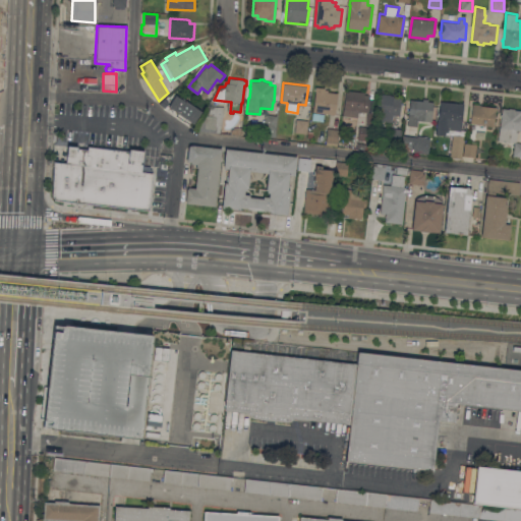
[(315,91),(314,91),(315,87),(325,88),(325,89),(328,89),(328,92),(338,93),(335,114),(334,114),(331,114),(331,113),(325,112),(324,119),(313,118),(314,111),(312,111),(315,91)]
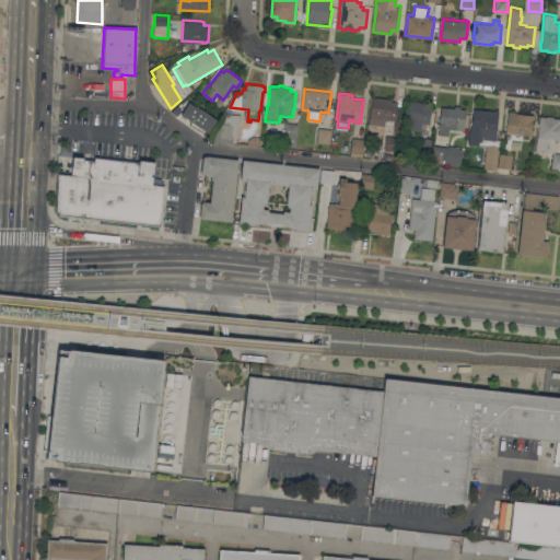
[(368,125),(369,116),(370,116),(372,96),(392,97),(392,101),(397,102),(396,119),(388,119),(388,120),(385,120),(384,126),(368,125)]
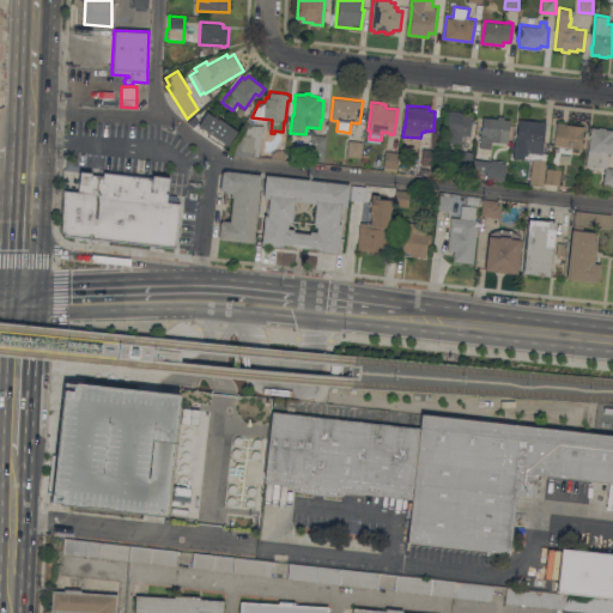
[(442,141),(445,110),(449,110),(449,109),(459,110),(459,111),(463,111),(472,113),(469,135),(462,135),(461,143),(442,141)]
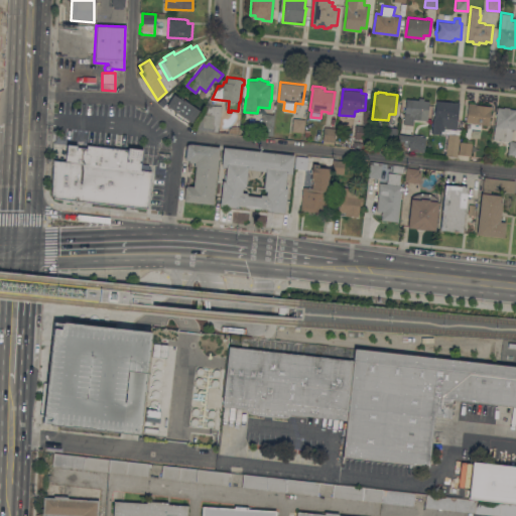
[(190,107),(182,117),(164,103),(172,93),(190,107)]
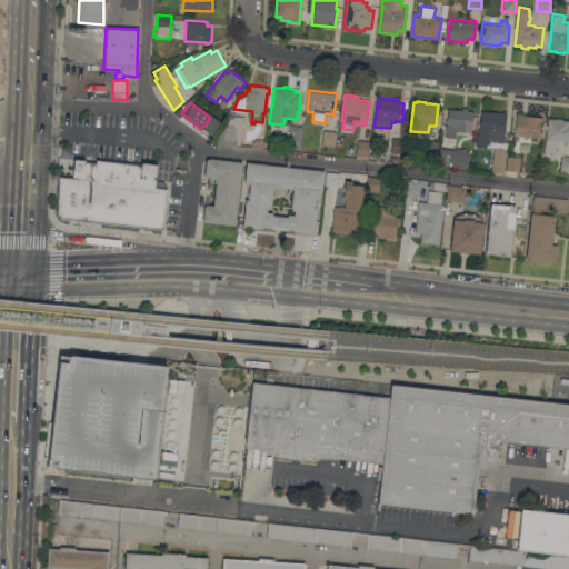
[(448,108),(461,109),(462,107),(468,108),(468,110),(473,110),(471,128),(472,128),(471,132),(456,130),(456,138),(445,137),(448,108)]
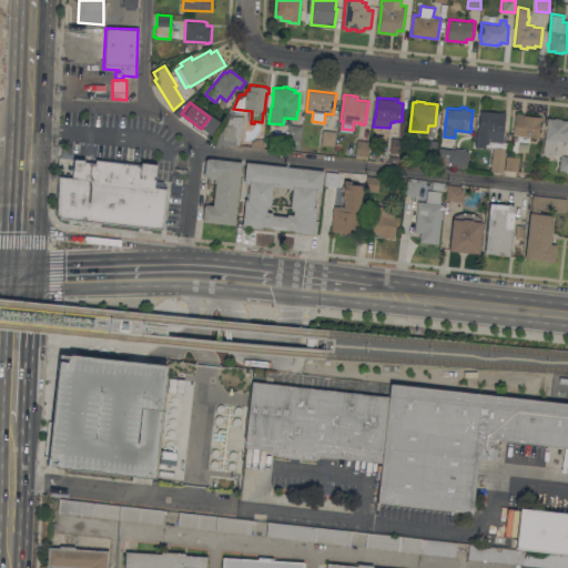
[(494,146),(485,145),(485,148),(475,146),(477,130),(479,110),(500,112),(500,111),(506,112),(503,141),(507,142),(507,148),(506,148),(504,172),(490,170),(494,146)]
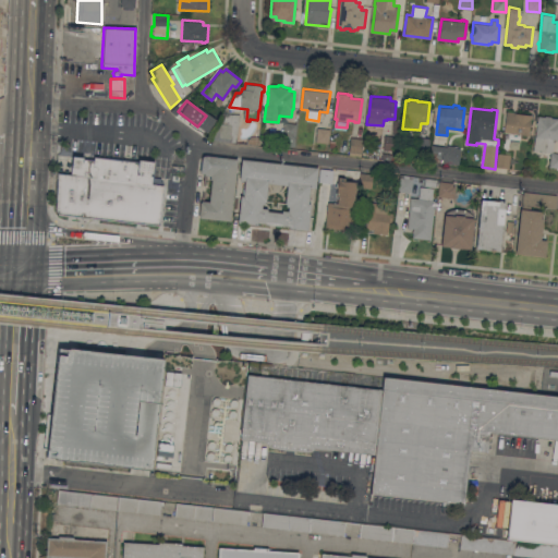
[(506,110),(514,111),(514,112),(531,114),(531,119),(529,133),(530,133),(530,135),(520,134),(521,133),(513,132),(513,133),(510,133),(511,132),(504,131),(506,110)]
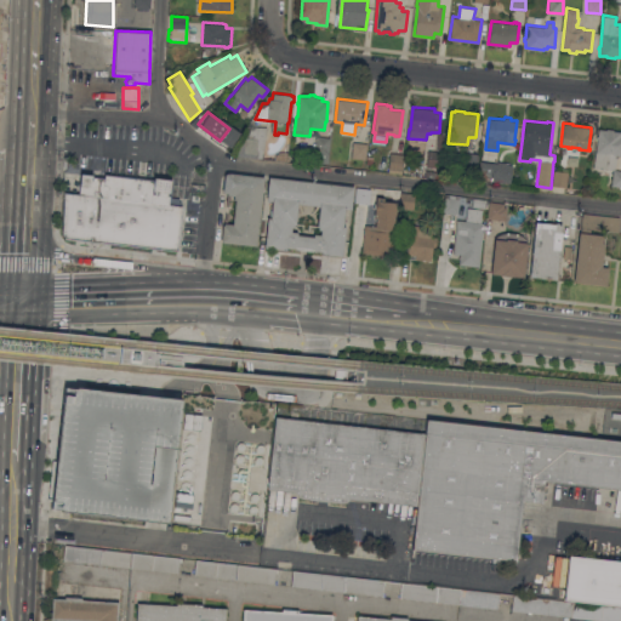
[(249,137),(251,126),(267,126),(265,148),(263,148),(263,153),(265,153),(263,158),(234,154),(237,135),(244,136),(249,137)]
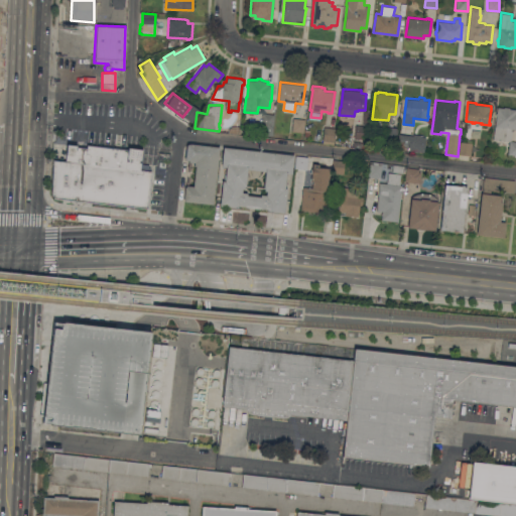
[(515,129),(513,129),(511,140),(515,140),(515,154),(508,154),(509,140),(493,139),(495,126),(496,115),(496,113),(497,113),(497,107),(504,108),(504,107),(509,107),(509,108),(515,109),(515,129)]
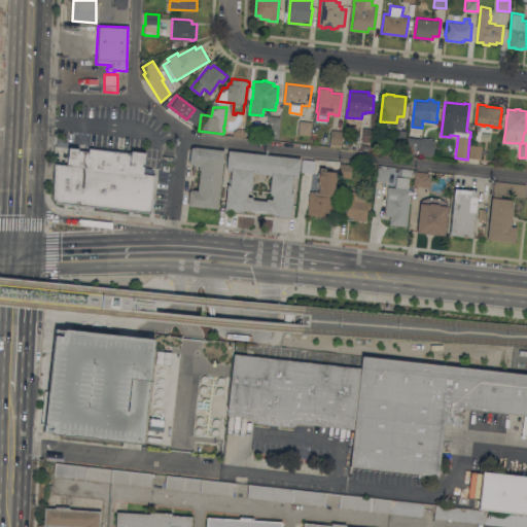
[(279,139),(266,138),(268,115),(281,116),(279,139)]
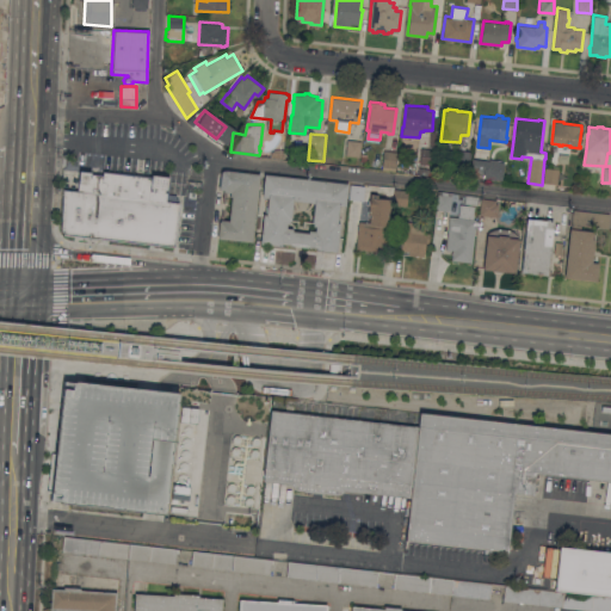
[(347,139),(362,141),(359,156),(346,154),(347,139)]
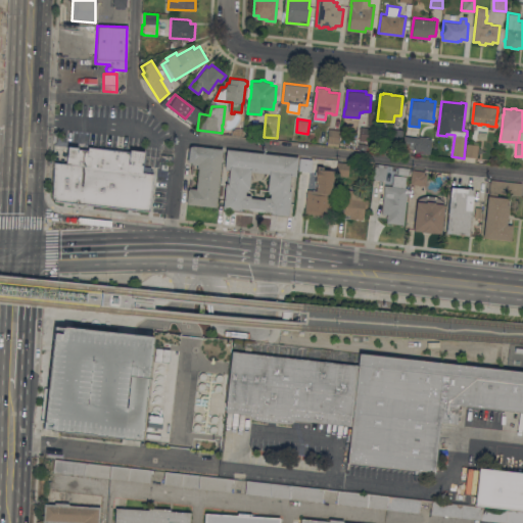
[(370,141),(359,140),(361,126),(372,127),(370,141)]
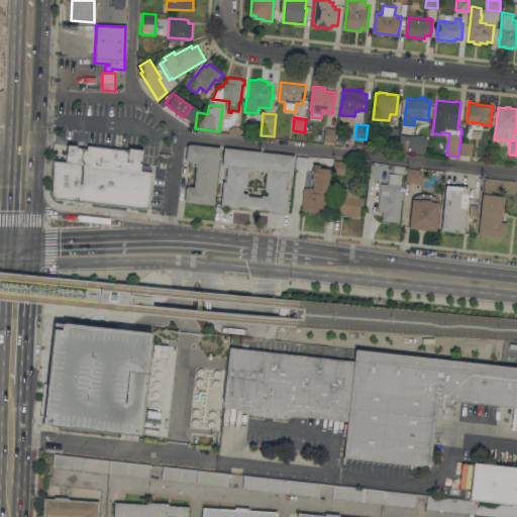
[(325,126),(336,127),(335,143),(323,142),(325,126)]
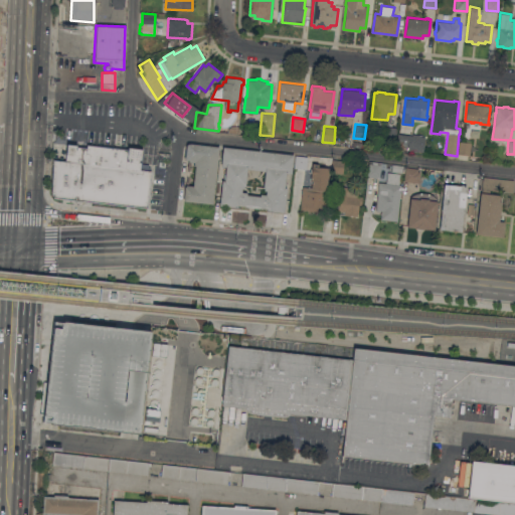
[(385,126),(397,127),(396,140),(384,138),(385,126)]
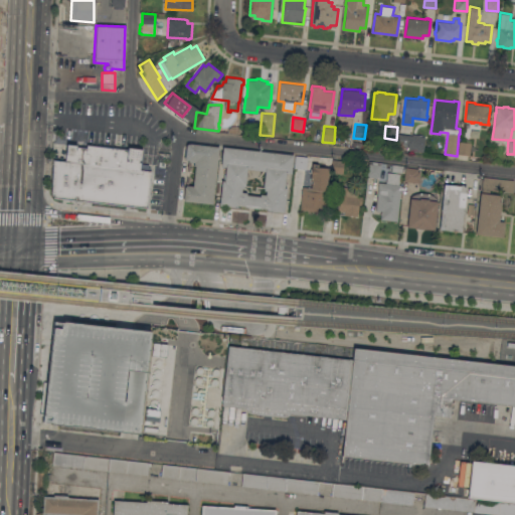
[(412,135),(412,134),(418,135),(418,136),(425,137),(422,153),(407,150),(407,152),(396,151),(398,134),(409,135),(412,135)]
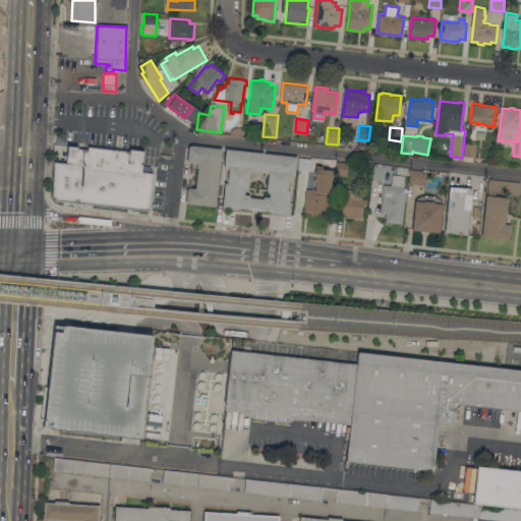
[(465,142),(476,143),(475,157),(464,155),(465,142)]
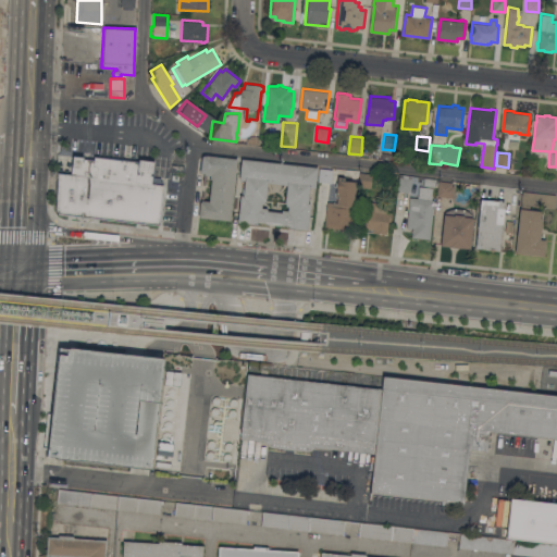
[(237,158),(231,221),(198,217),(200,201),(201,201),(201,199),(209,200),(211,178),(209,178),(210,175),(203,174),(203,173),(199,172),(201,157),(202,155),(205,155),(207,155),(237,158)]
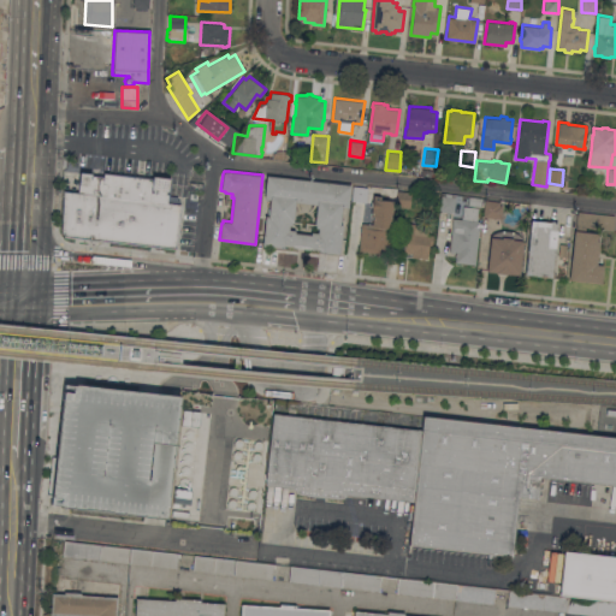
[(61,236),(63,234),(60,234),(61,191),(76,193),(77,172),(89,173),(89,176),(101,177),(101,173),(126,176),(149,179),(149,176),(169,178),(166,194),(165,202),(177,205),(173,248),(61,236)]
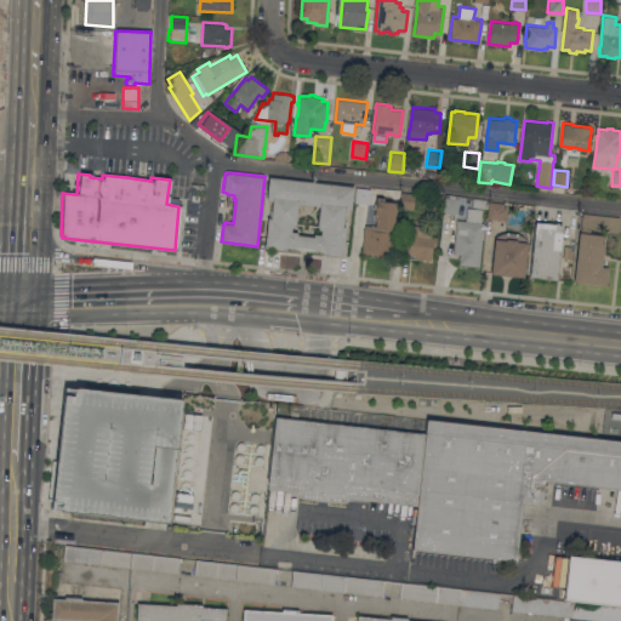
[(322,252),(322,251),(313,250),(313,251),(296,249),(297,249),(286,248),(286,249),(265,246),(267,217),(271,217),(273,200),(267,199),(269,176),(354,186),(352,209),(345,208),(343,226),(346,226),(342,255),(322,252)]
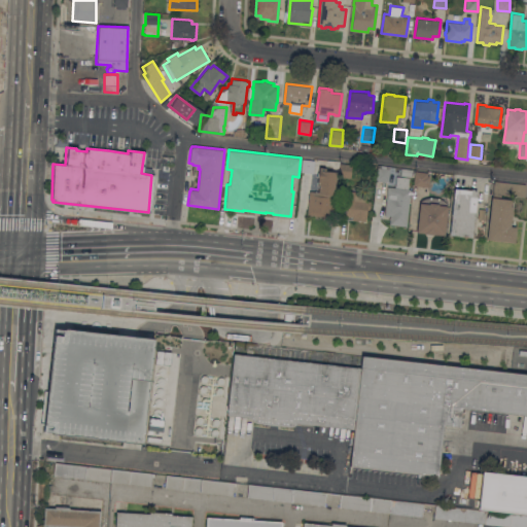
[(314,173),(302,172),(303,159),(315,160),(314,173)]
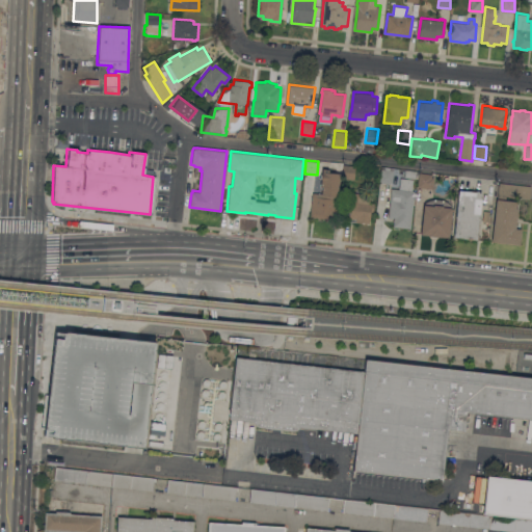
[(355,165),(353,179),(342,178),(344,163),(355,165)]
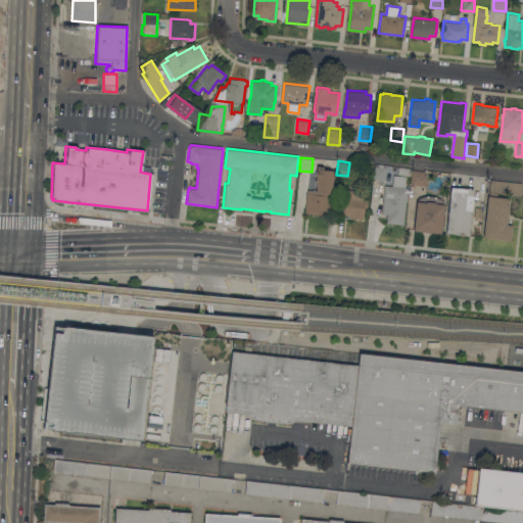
[(307,189),(316,190),(317,183),(315,183),(317,164),(324,165),(323,169),(334,170),(329,215),(318,214),(318,215),(313,214),(313,212),(304,211),(307,189)]
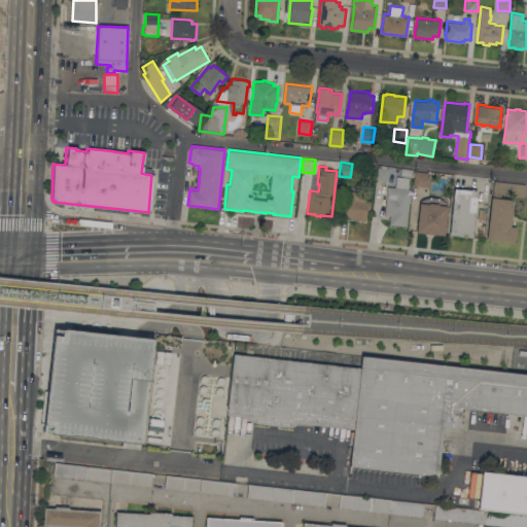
[(388,182),(377,180),(379,166),(390,167),(388,182)]
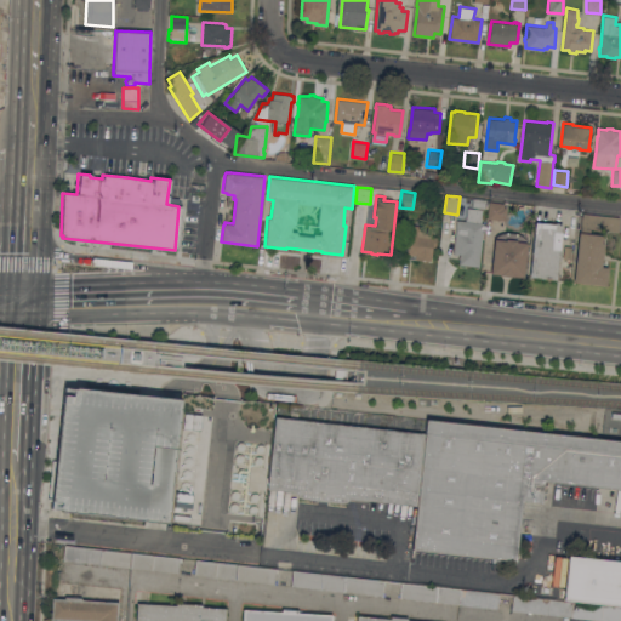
[(491,201),(505,203),(503,212),(506,212),(505,220),(489,217),(491,201)]
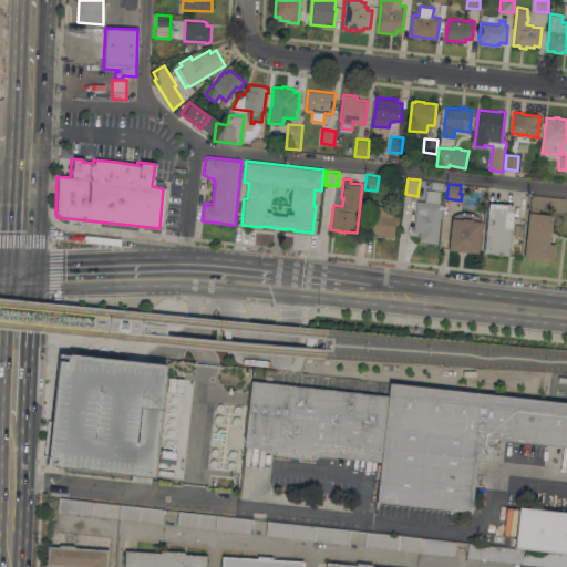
[(528,212),(531,212),(533,194),(566,197),(565,210),(539,208),(538,213),(550,214),(549,222),(552,222),(549,243),(555,244),(553,260),(524,257),(528,212)]
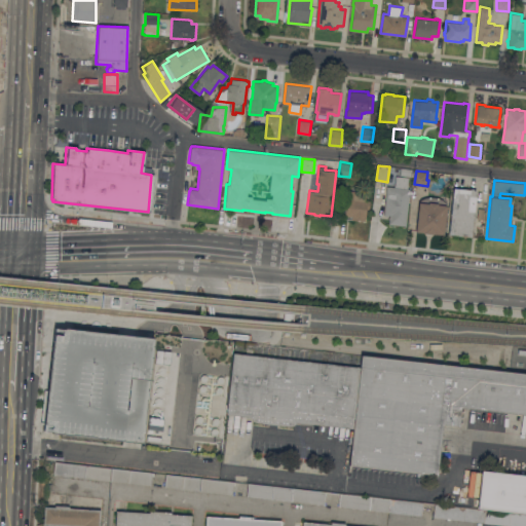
[(348,186),(357,187),(355,190),(366,191),(366,199),(370,200),(369,209),(367,209),(366,221),(344,219),(348,186)]
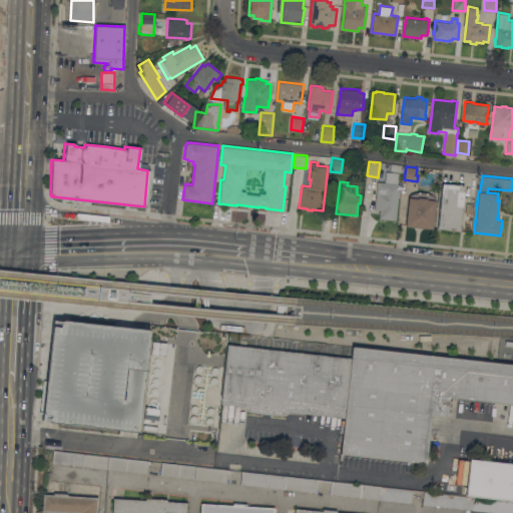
[(396,219),(380,217),(380,210),(375,209),(378,181),(400,183),(396,219)]
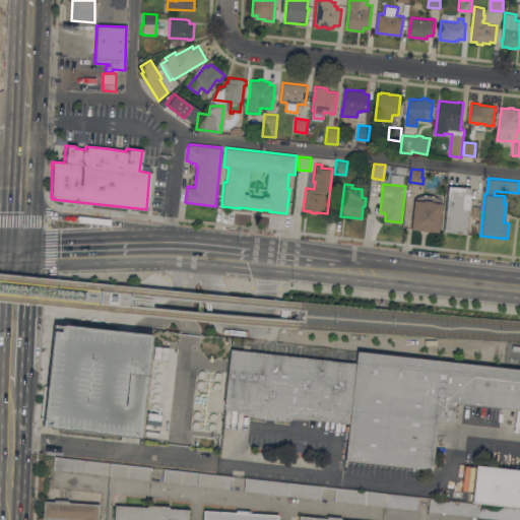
[(448,186),(464,187),(464,186),(468,186),(468,187),(470,188),(466,234),(452,233),(452,232),(444,231),(448,186)]
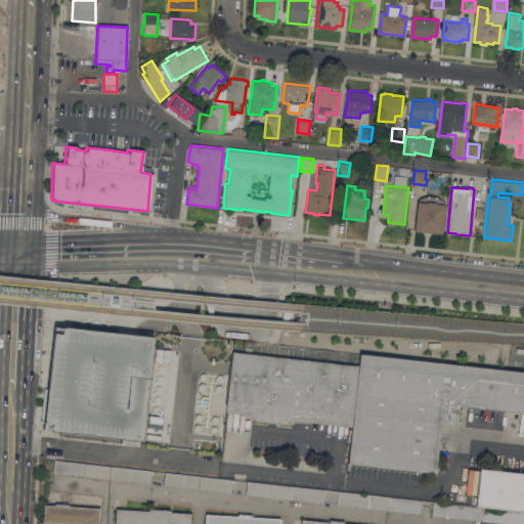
[(441,234),(415,231),(418,202),(419,200),(421,198),(425,197),(428,195),(431,195),(435,197),(438,198),(441,200),(443,202),(443,205),(444,205),(442,228),(441,234)]
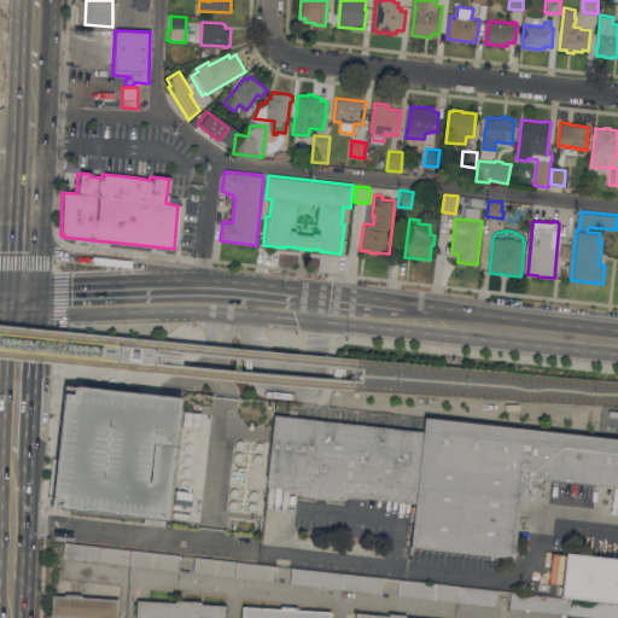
[(50,507),(151,519),(165,522),(178,397),(164,396),(63,386),(50,507)]
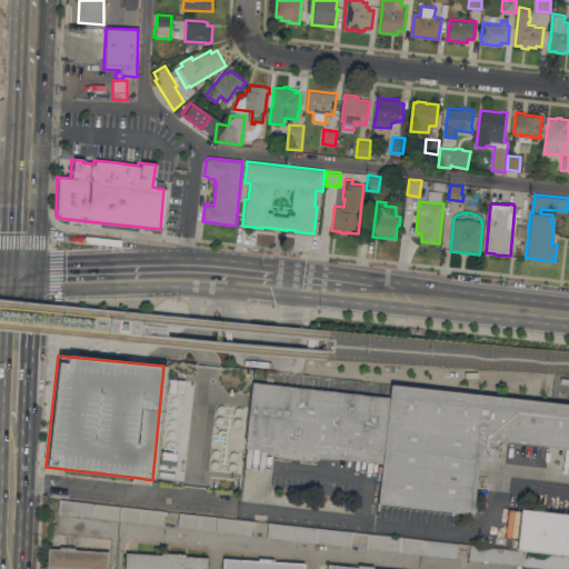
[(568,403),(568,447),(498,439),(496,460),(478,458),(472,512),(377,502),(381,462),(320,456),(319,458),(317,459),(315,460),(279,457),(276,455),(272,452),(272,450),(247,447),(253,381),(389,397),(391,383),(568,403)]
